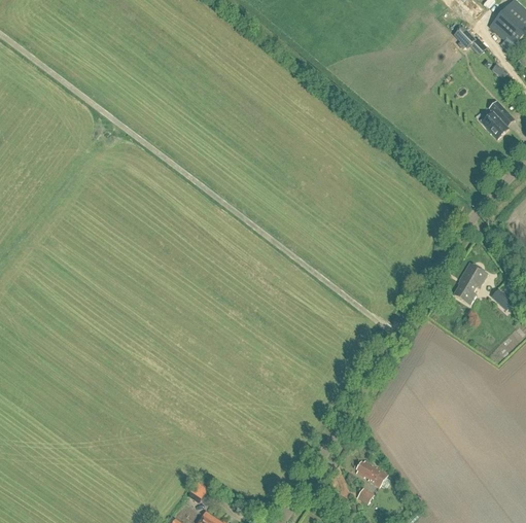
[(525,9),(515,0),(511,0),(488,26),(503,40),(500,44),(507,50),(525,30),(525,9)]
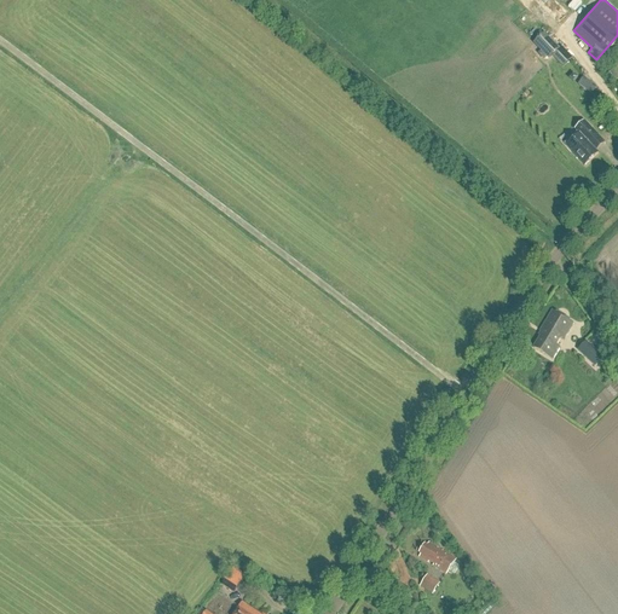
[(531,3),(526,7),(532,15),(537,10),(531,3)]
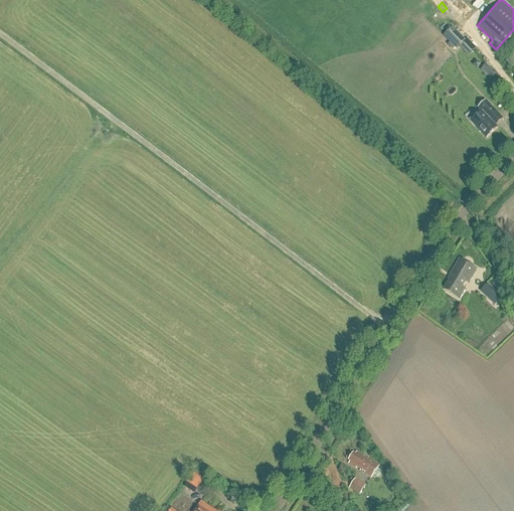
[(459,44),(465,38),(452,24),(444,32),(456,46),(459,44)]
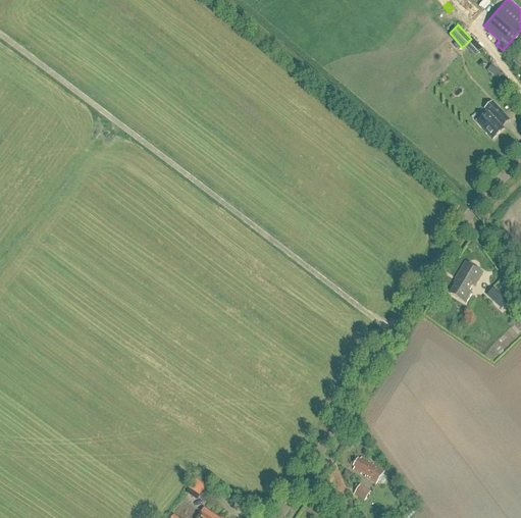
[(473,53),(479,48),(471,39),(465,45),(473,53)]
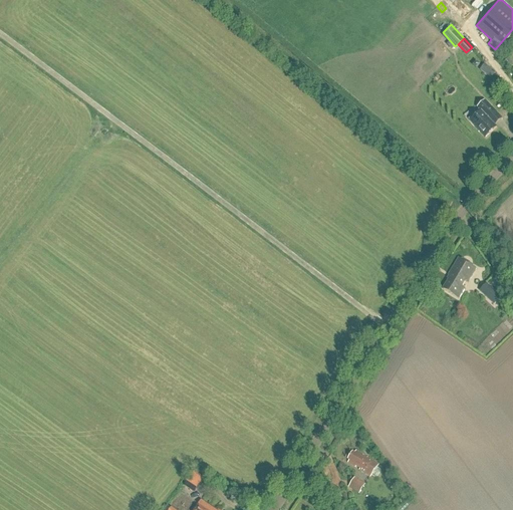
[(472,46),(479,53),(484,48),(476,41),(472,46)]
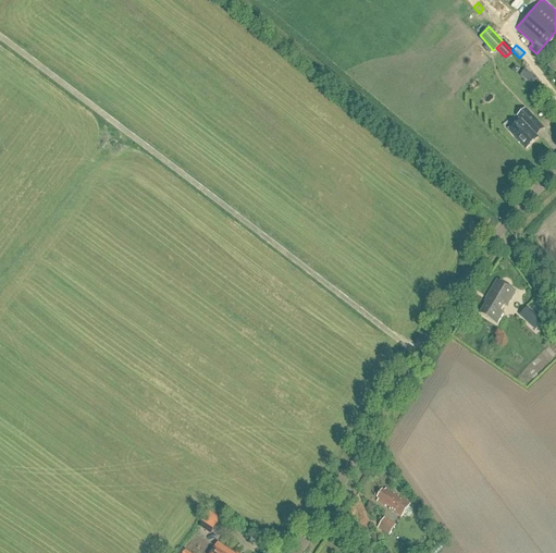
[(545,66),(551,73),(555,68),(555,65),(551,61),(545,66)]
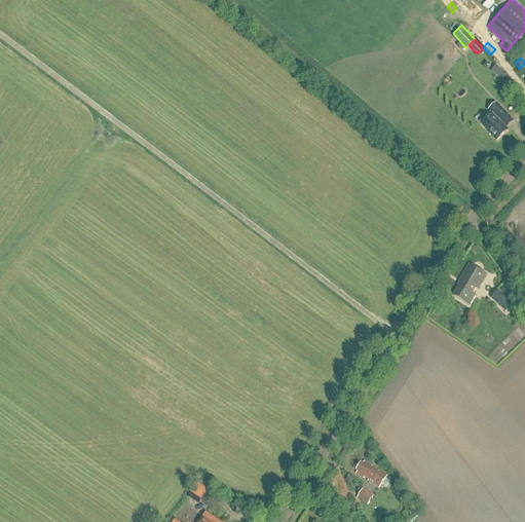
[(485,127),(495,140),(508,128),(499,119),(508,112),(495,100),(487,108),(496,117),(485,127)]
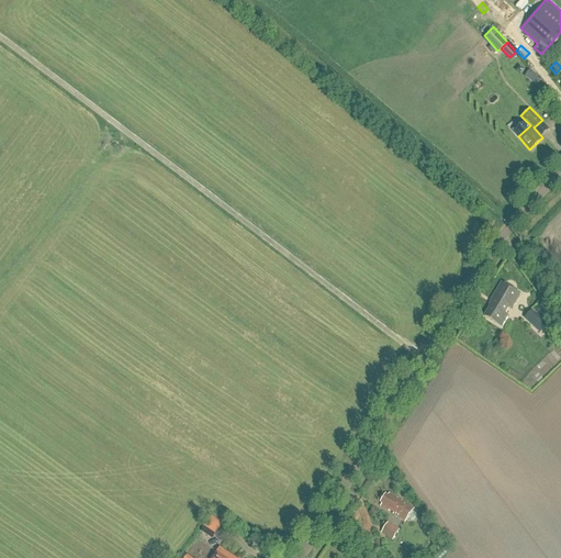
[(504,110),(487,124),(514,156),(519,151),(515,146),(520,142),(516,136),(522,131),(504,110)]
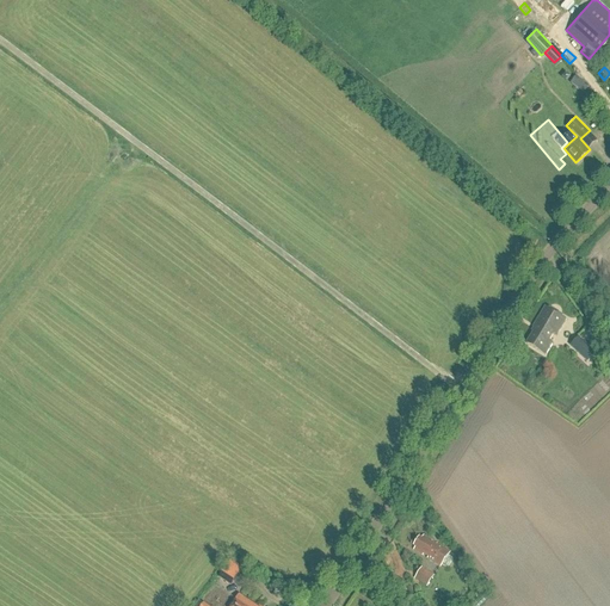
[(554,333),(565,316),(544,304),(531,325),(534,325),(531,328),(533,329),(525,341),(544,352),(552,340),(547,338),(552,332),(554,333)]
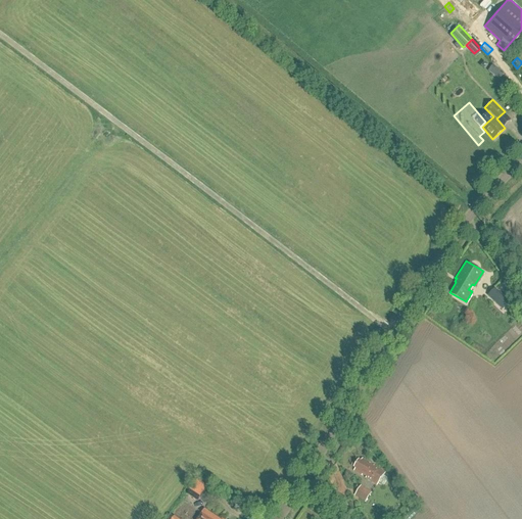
[(487,293),(503,308),(509,299),(493,286),(487,293)]
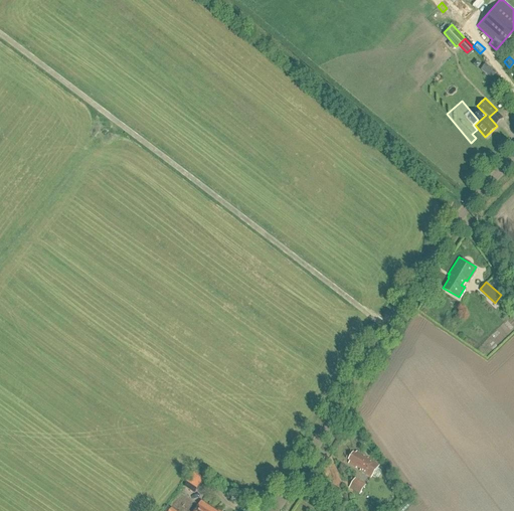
[(363,454),(356,449),(354,451),(352,450),(347,457),(349,459),(348,461),(355,466),(356,464),(360,467),(359,468),(370,475),(371,473),(376,476),(381,469),(376,466),(378,463),(367,456),(366,457),(363,454)]
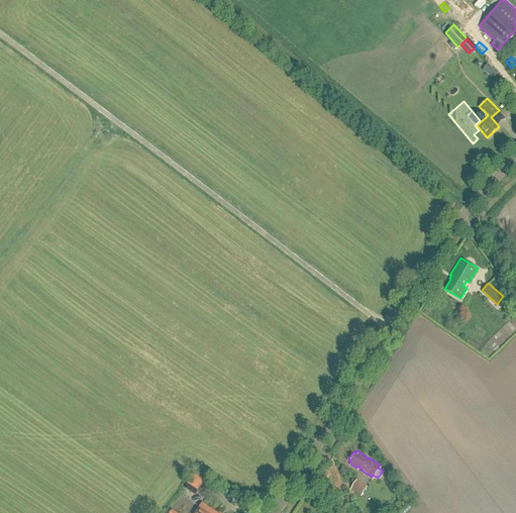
[(339,457),(336,462),(356,474),(359,470),(339,457)]
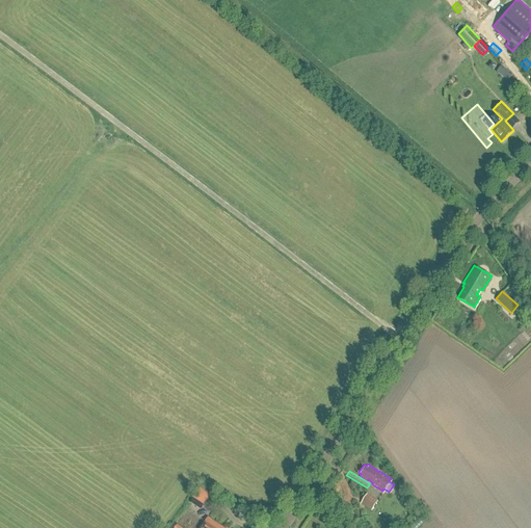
[(188,499),(198,506),(210,491),(200,483),(188,499)]
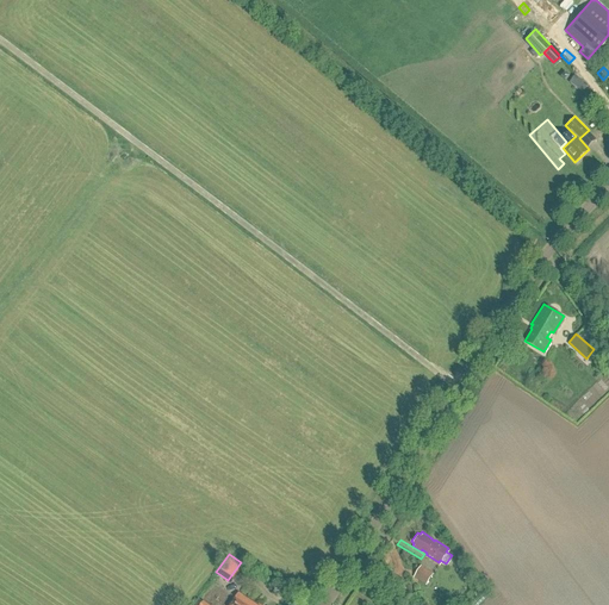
[(421,563),(414,575),(426,582),(433,572),(421,563)]
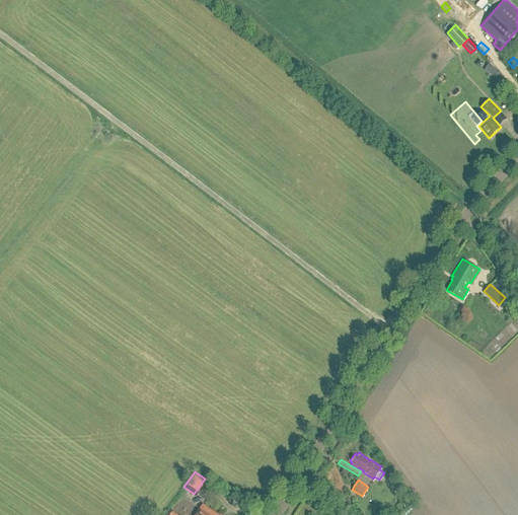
[(333,486),(326,496),(337,503),(343,493),(333,486)]
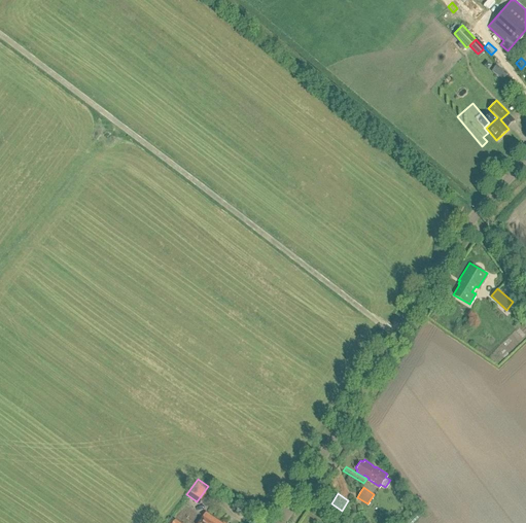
[(225,522),(206,510),(197,522),(225,522)]
